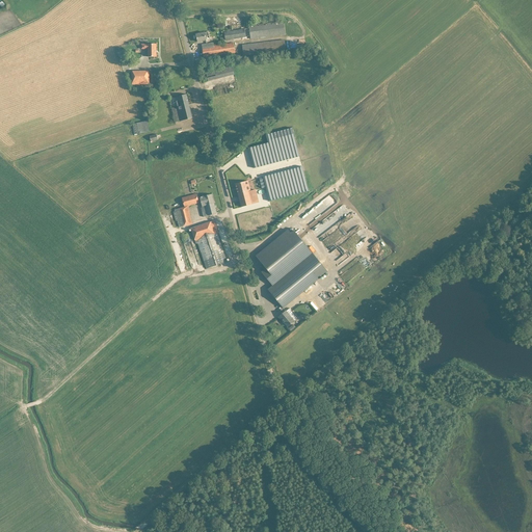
[(250,36),(250,38),(286,35),(284,21),(248,25),(249,28),(223,32),(225,41),(250,36)]
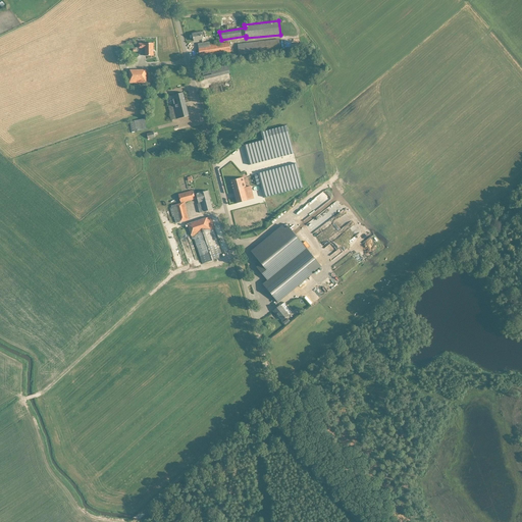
[(201,32),(193,34),(194,41),(206,38),(204,32),(201,32)]
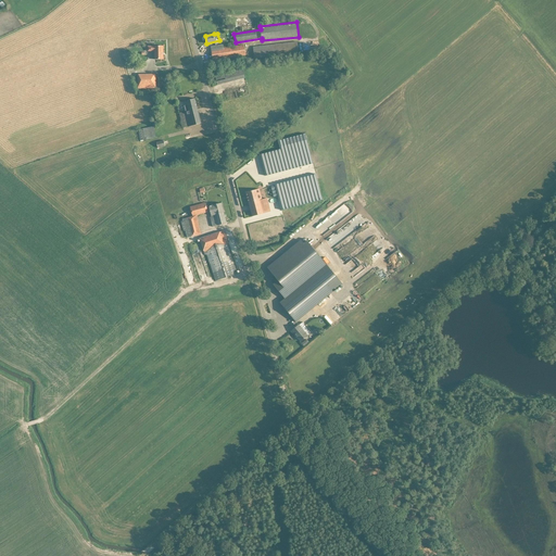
[(297,41),(253,47),(254,59),(299,53),(298,47),(297,41)]
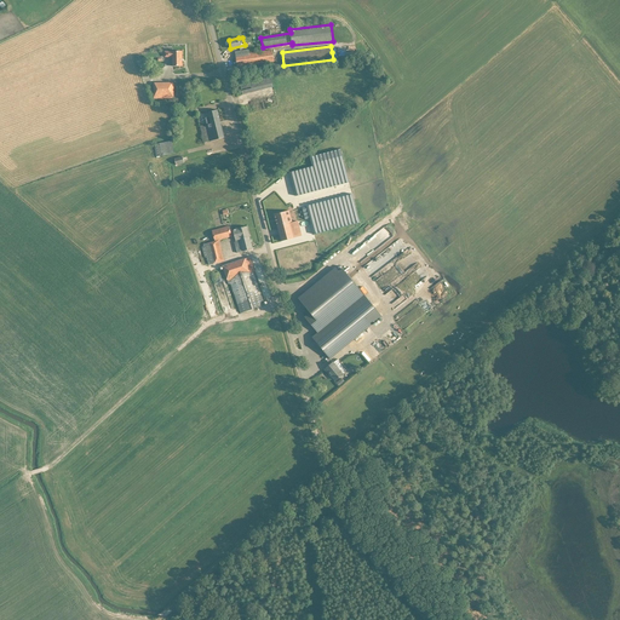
[(237,52),(235,52),(237,68),(237,67),(274,62),(273,50),(250,53),(248,50),(241,51),(237,52)]
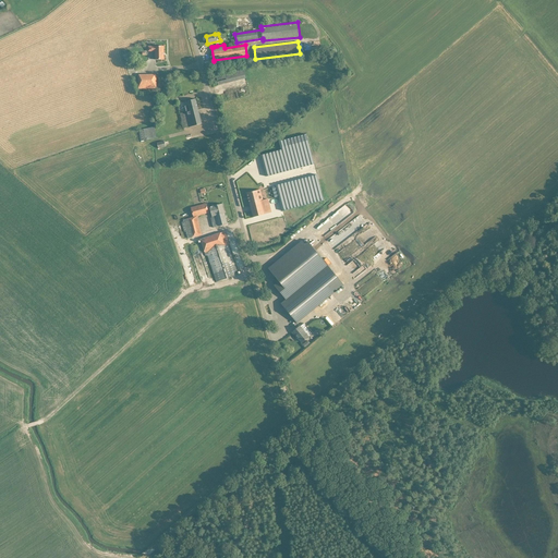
[(154,50),(155,50),(155,60),(164,60),(164,46),(155,46),(155,47),(148,47),(148,51),(154,51),(154,50)]
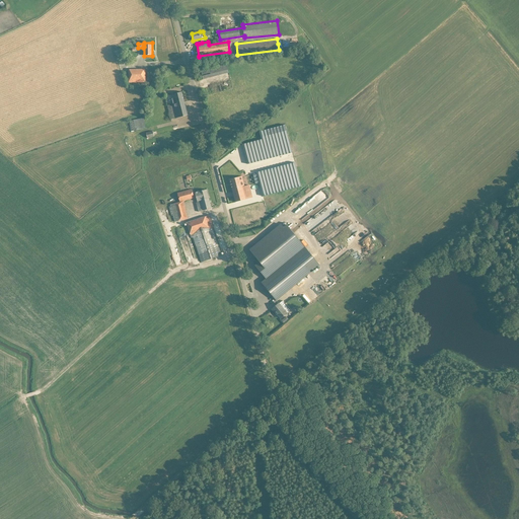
[(204,79),(208,78),(228,73),(226,61),(201,67),(204,79)]
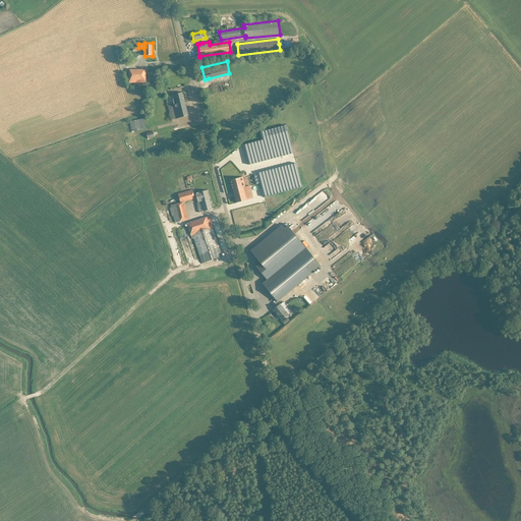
[(146,69),(129,70),(129,82),(146,82),(146,69)]
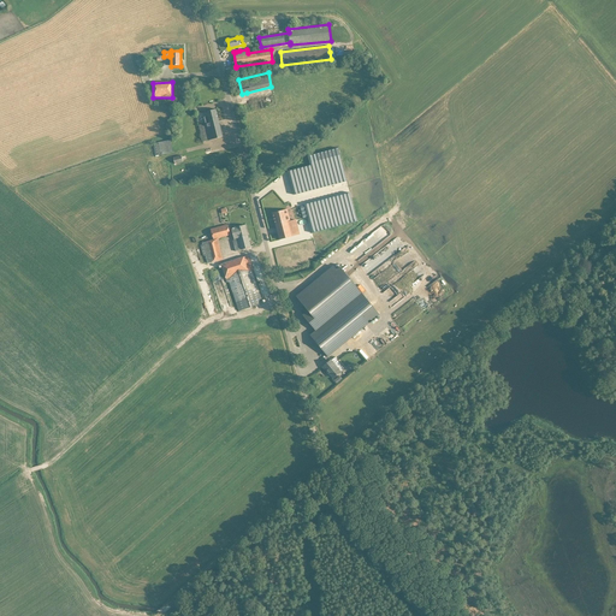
[(209,123),(199,125),(202,142),(223,137),(217,110),(206,112),(209,123)]
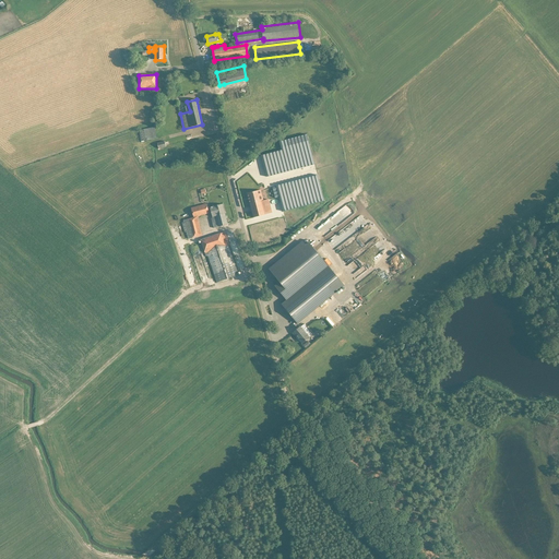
[(139,130),(141,141),(156,138),(155,128),(139,130)]
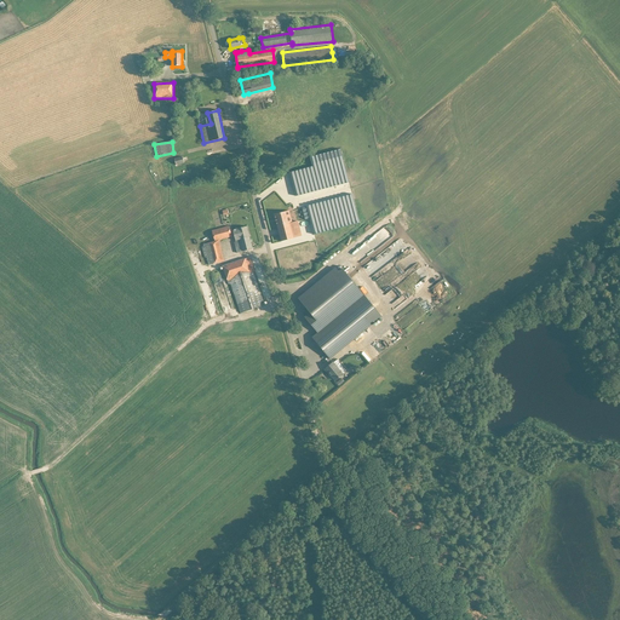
[(313,166),(290,172),(297,196),(349,183),(340,149),(310,158),(313,166)]
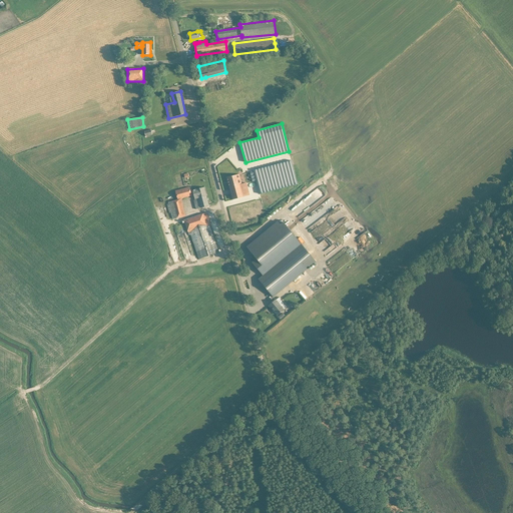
[(292,160),(253,170),(260,193),(298,184),(292,160)]
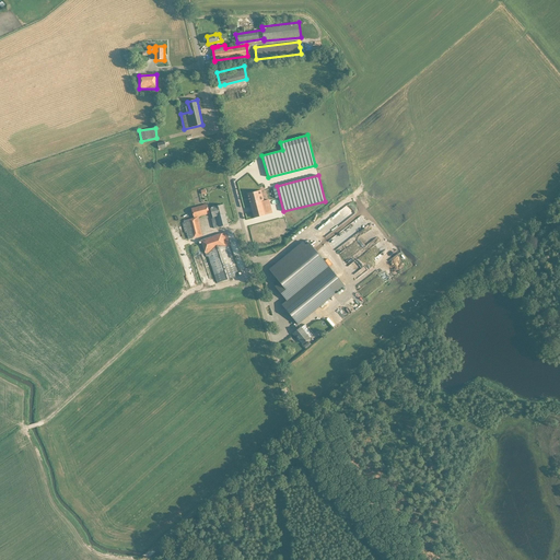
[(260,217),(272,213),(269,200),(265,201),(265,200),(264,200),(261,190),(248,194),(254,218),(260,217)]
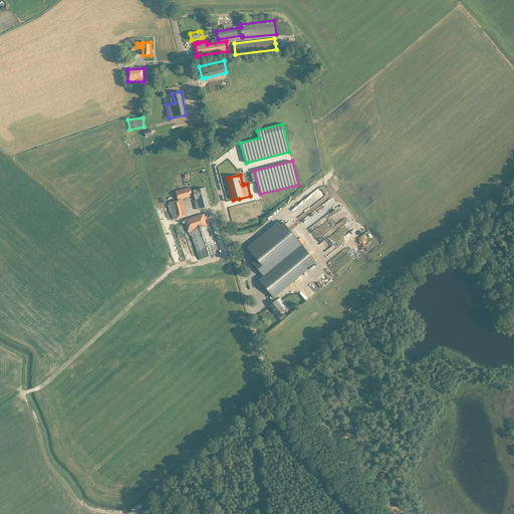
[(176,192),(178,200),(192,196),(190,188),(176,192)]
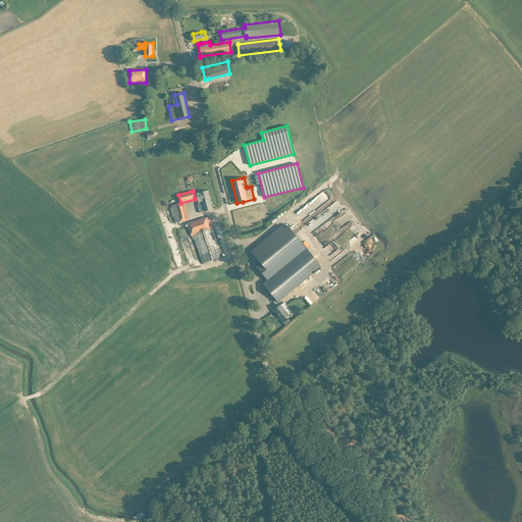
[(212,210),(208,191),(196,194),(199,204),(198,204),(200,213),(212,210)]
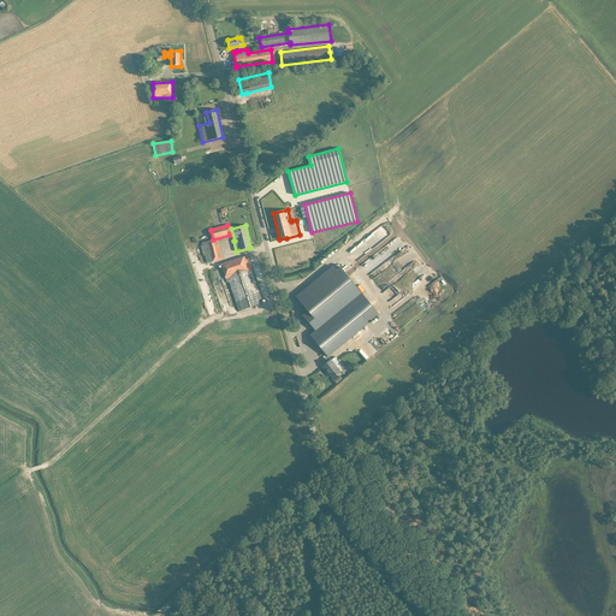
[(218,238),(202,243),(202,244),(201,246),(203,256),(206,256),(208,264),(223,259),(218,238)]
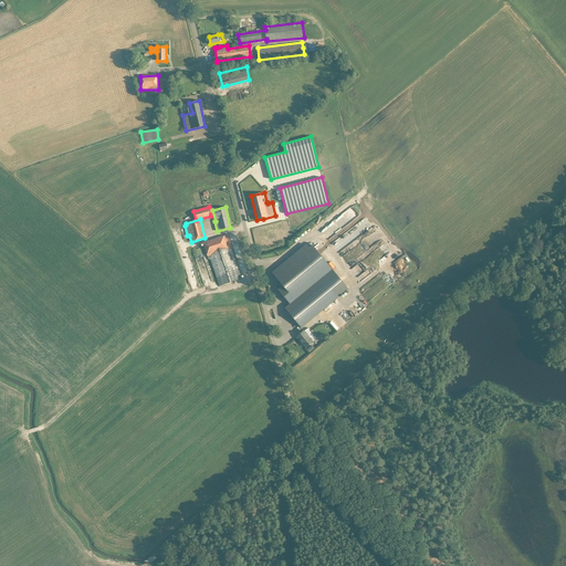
[(220,285),(241,279),(231,249),(232,248),(228,234),(203,243),(208,257),(210,255),(220,285)]
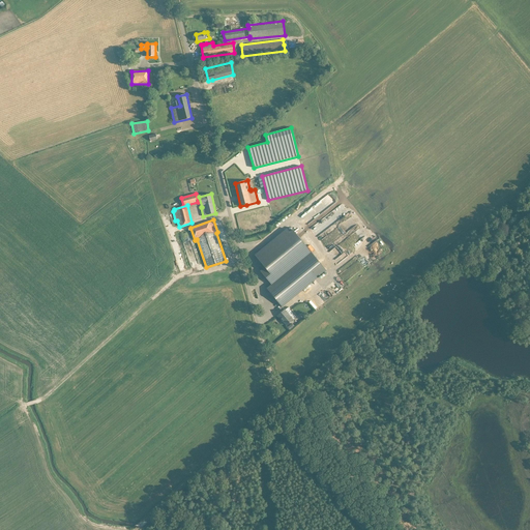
[(271,285),(267,289),(283,306),(326,270),(293,230),(290,232),(288,229),(256,256),(265,267),(260,271),(271,285)]
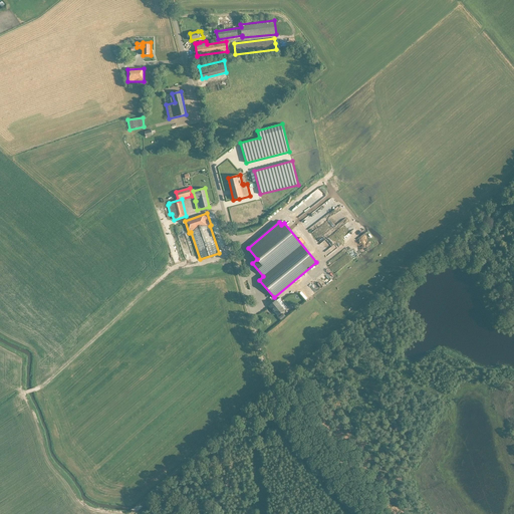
[(364,250),(373,244),(366,233),(356,239),(364,250)]
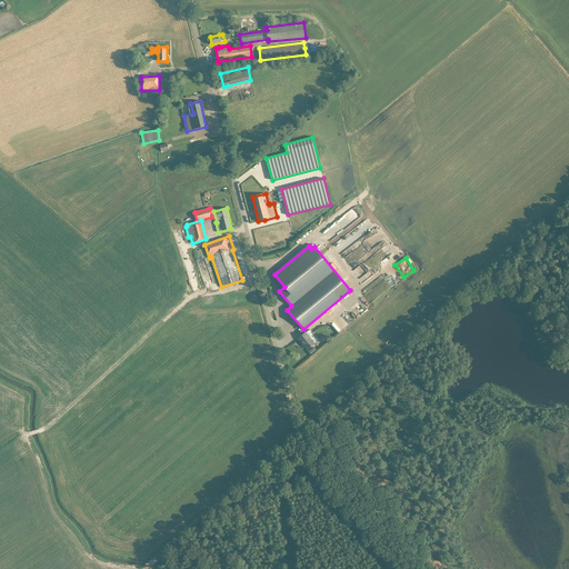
[(362,290),(362,291),(365,293),(373,283),(368,278),(359,288),(362,290)]
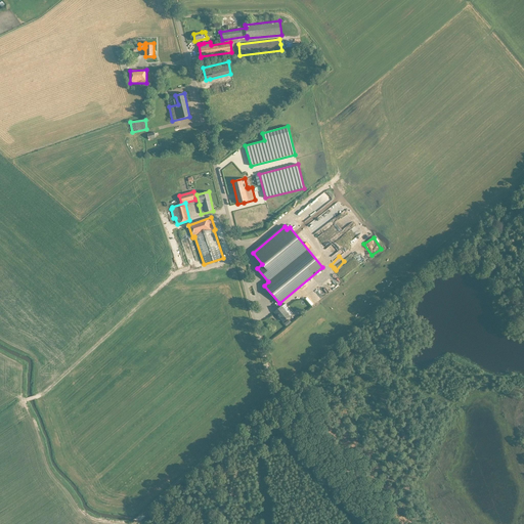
[(355,257),(337,270),(343,278),(360,264),(355,257)]
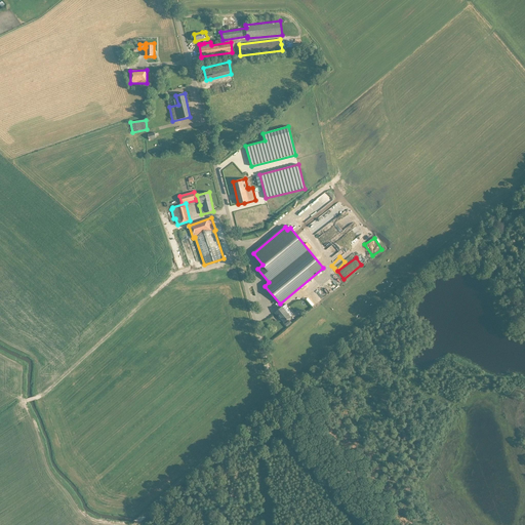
[(282,308),(276,313),(278,317),(279,316),(284,322),(293,314),(285,305),(282,308)]
